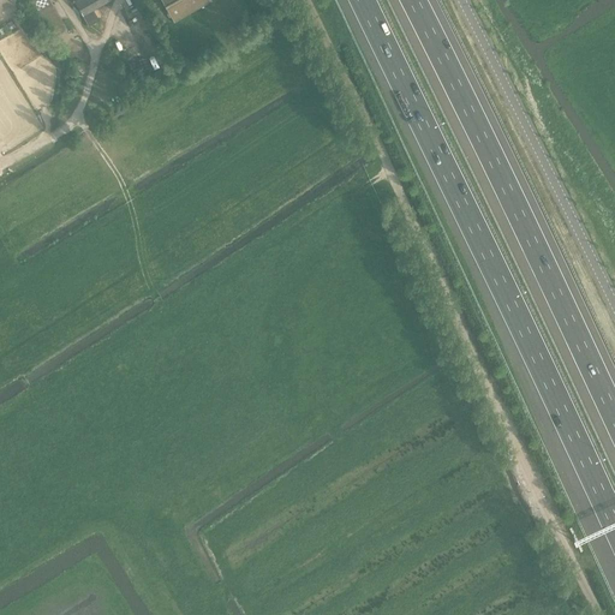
[(37,12),(53,1),(52,0),(31,0),(30,1),(37,12)]
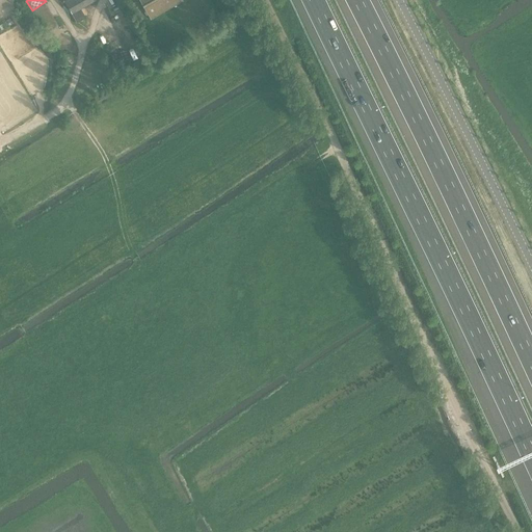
[(63,0),(71,14),(95,0),(63,0)]
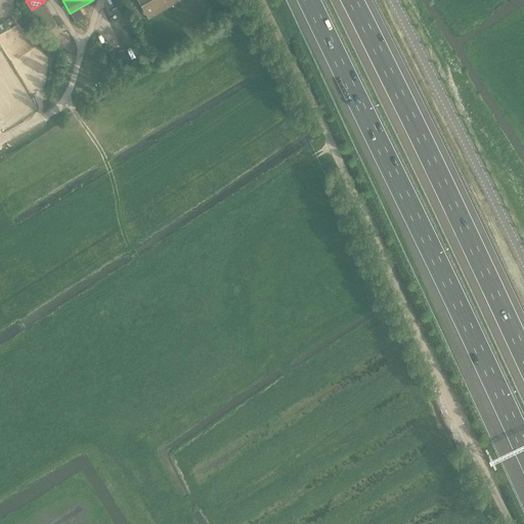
[(179,0),(136,0),(148,20),(180,2),(179,0)]
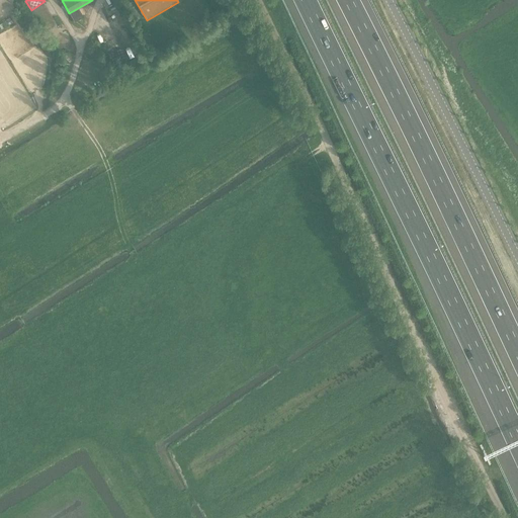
[(40,26),(53,19),(45,3),(31,10),(40,26)]
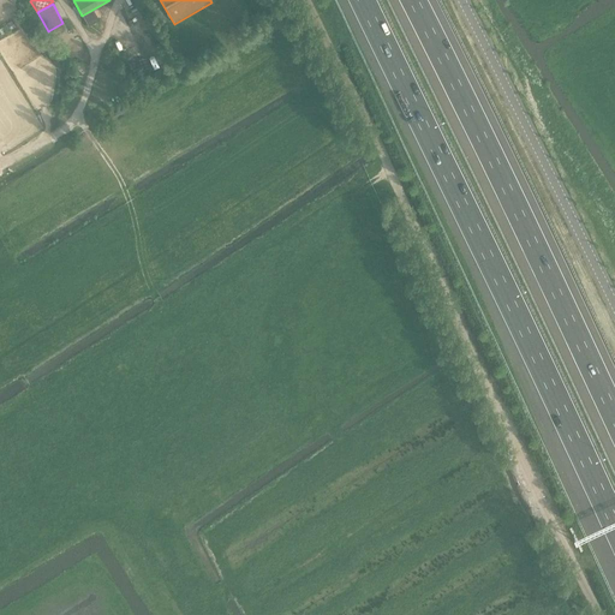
[(11,21),(4,27),(9,33),(16,28),(11,21)]
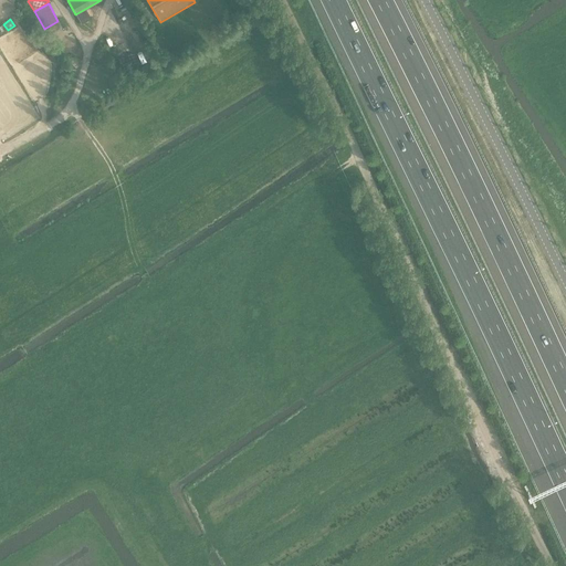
[(67,62),(67,63),(67,65),(69,66),(70,67),(71,69),(72,70),(73,70),(75,70),(76,70),(79,69),(80,66),(80,65),(80,63),(80,62),(79,60),(77,59),(76,58),(74,58),(73,58),(71,58),(70,59),(69,60),(67,62)]
